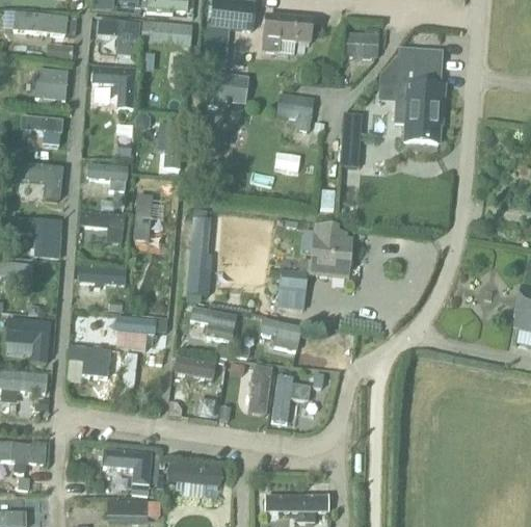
[(259,3),(229,0),(217,0),(214,27),(257,30),(259,3)]
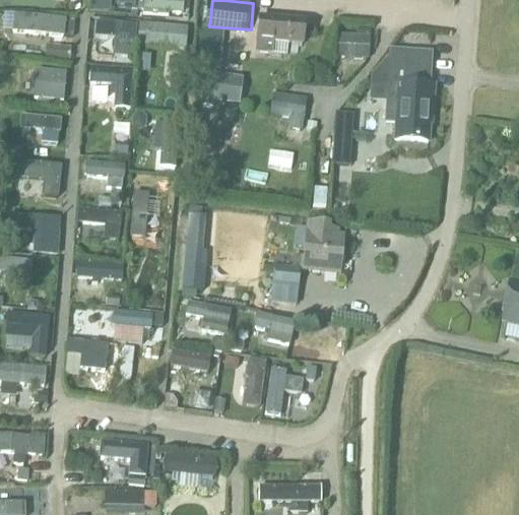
[(259,14),(257,37),(256,37),(255,50),(272,52),(273,39),(303,41),(305,19),(259,14)]
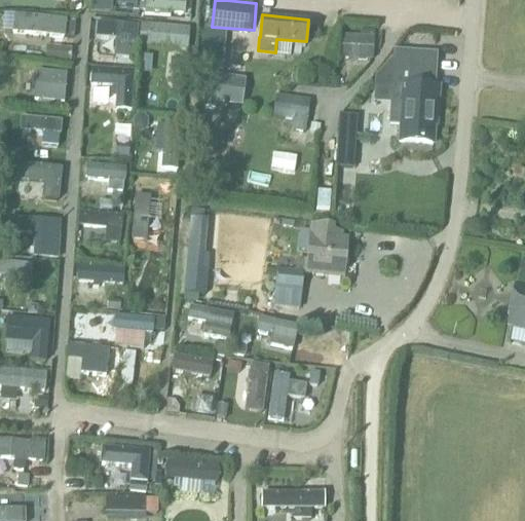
[(138,22),(97,17),(96,32),(116,33),(114,51),(135,53),(138,22)]
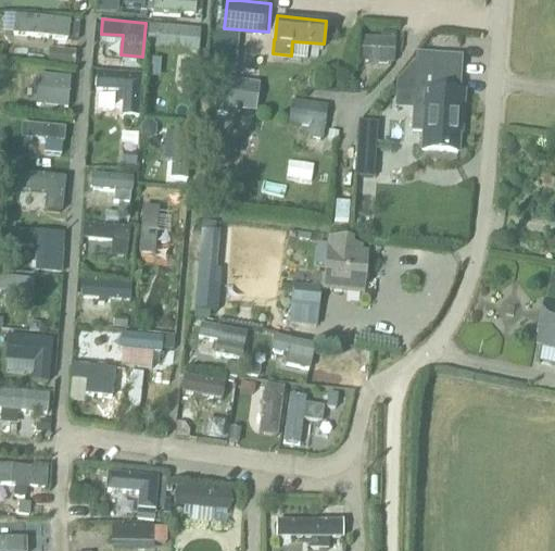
[(199,24),(155,22),(154,45),(198,48),(199,24)]
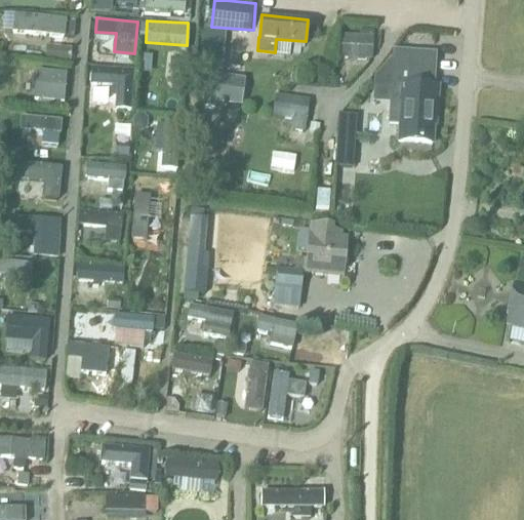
[(372,34),(341,32),(340,54),(371,56),(372,34)]
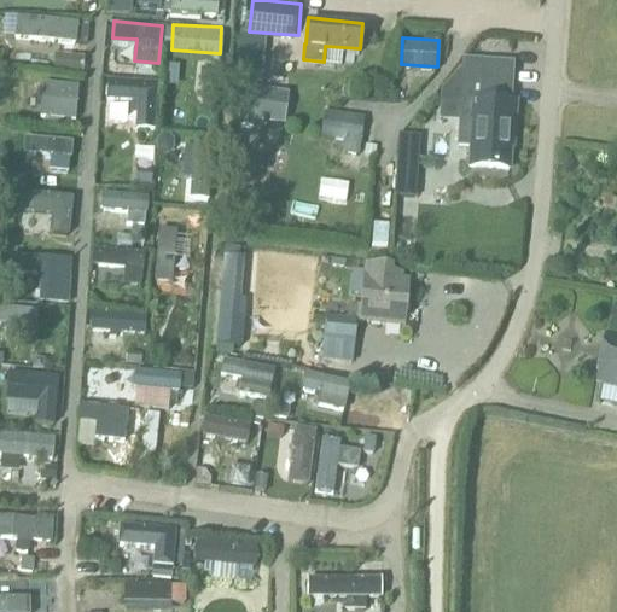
[(464,63),(464,74),(454,74),(442,87),(442,102),(461,103),(461,117),(460,144),(471,145),(470,162),(510,164),(511,143),(513,143),(516,99),(512,98),(514,59),(465,56),(464,63)]
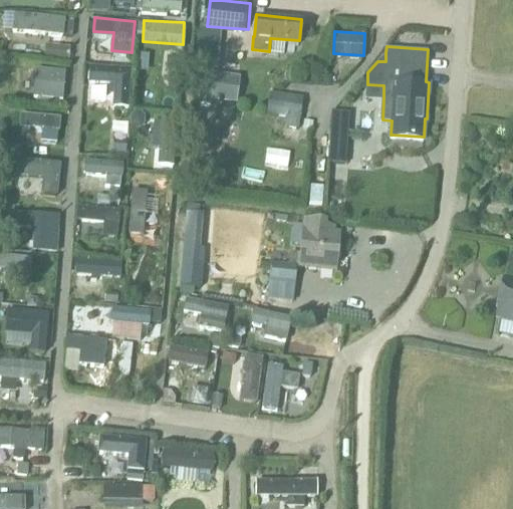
[(131,64),(90,61),(89,77),(114,78),(113,101),(127,101),(131,64)]
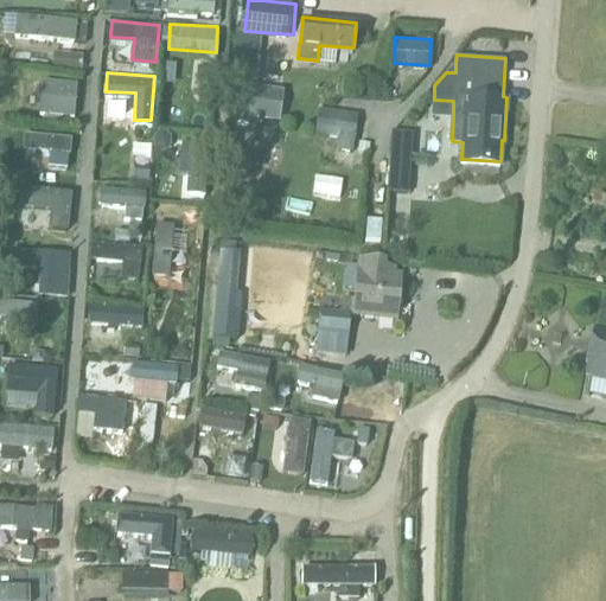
[(43,78),(40,110),(74,114),(77,81),(43,78)]
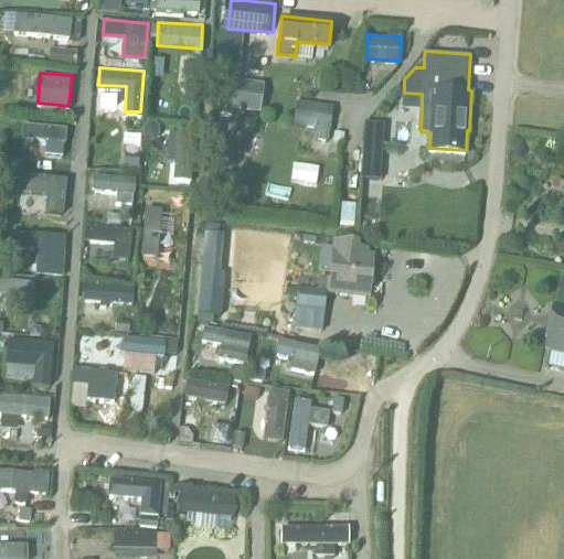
[(217,77),(216,87),(222,87),(223,88),(220,111),(232,113),(233,105),(234,105),(258,108),(262,83),(217,77)]
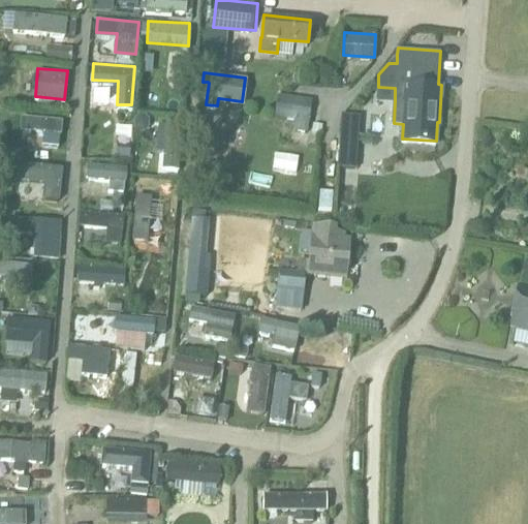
[(312,97),(276,92),(273,112),(294,115),(293,123),(307,125),(312,97)]
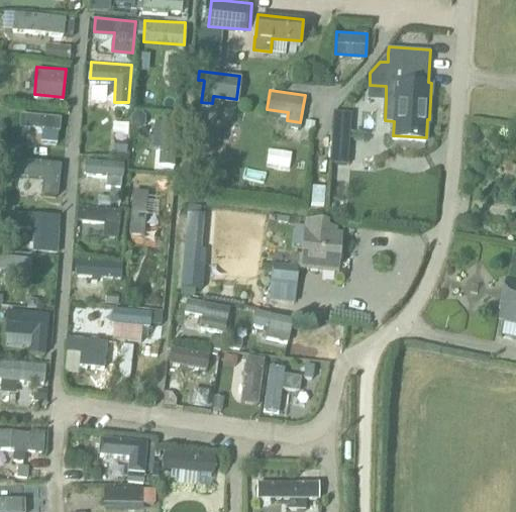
[(237,100),(213,99),(212,113),(236,114),(237,100)]
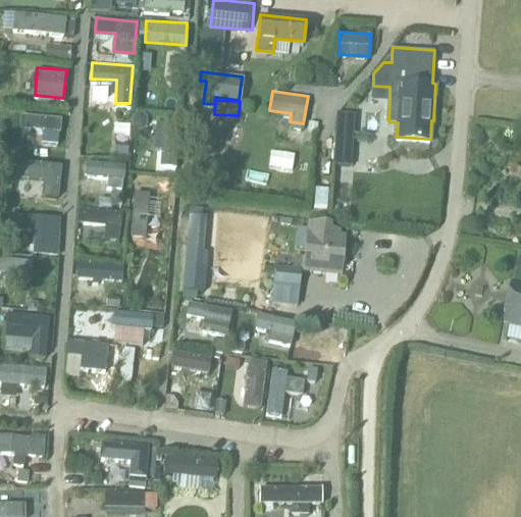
[(59,113),(20,109),(19,121),(57,125),(57,131),(65,132),(66,115),(59,114),(59,113)]
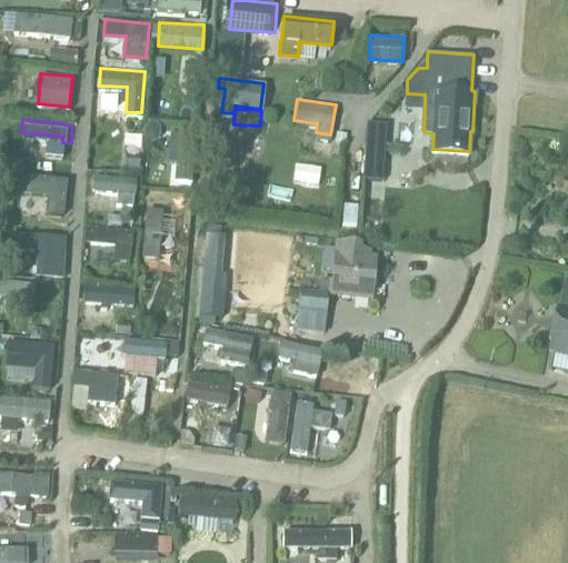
[(145,124),(145,134),(149,139),(156,139),(160,134),(161,126),(157,120),(150,120),(145,124)]
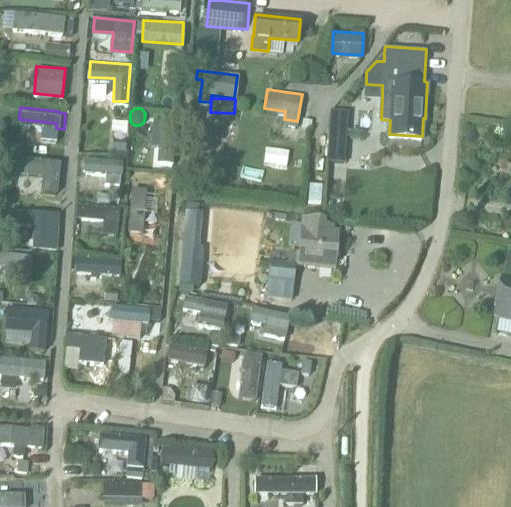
[(174,162),(177,115),(160,114),(156,161),(174,162)]
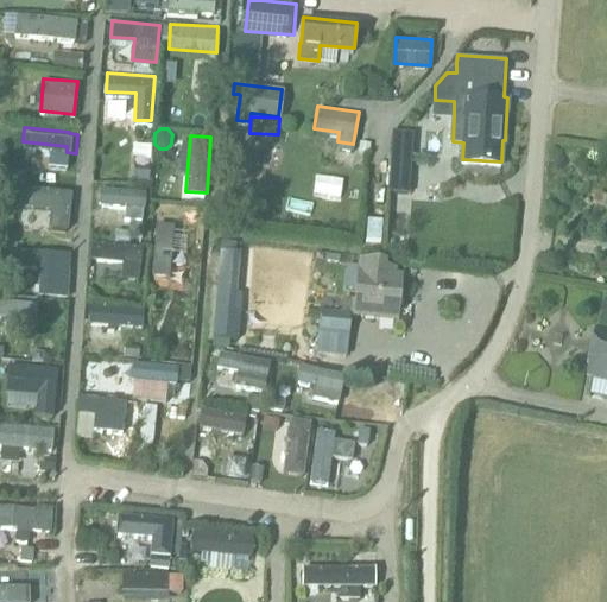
[(390,154),(387,190),(410,191),(412,156),(390,154)]
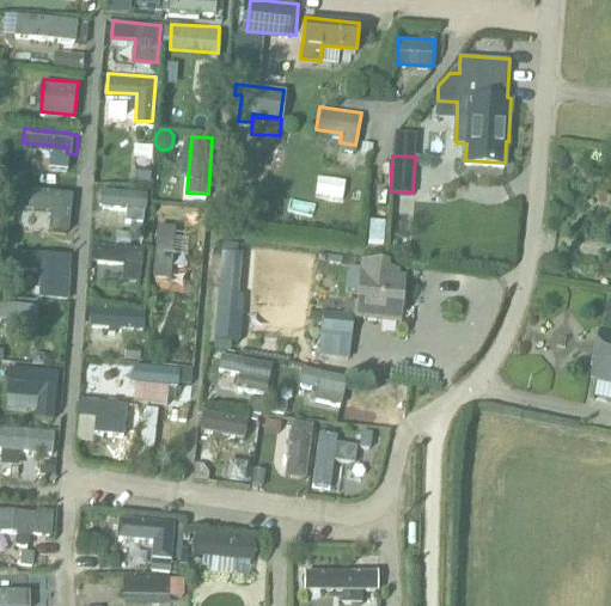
[(72,190),(22,185),(20,201),(53,206),(50,225),(68,227),(72,190)]
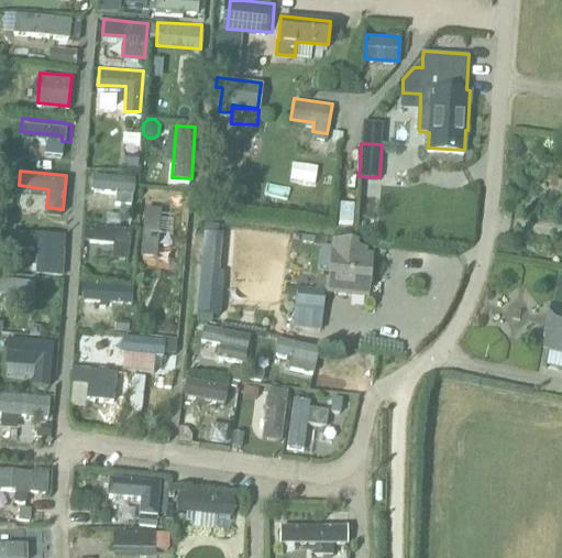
[(135,175),(94,172),(92,186),(117,187),(116,197),(131,198),(131,188),(134,189),(135,175)]
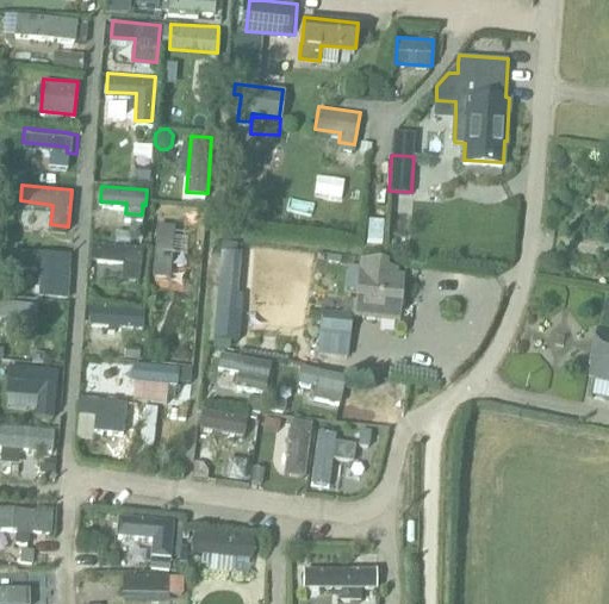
[(368,217),(368,238),(383,238),(384,218),(368,217)]
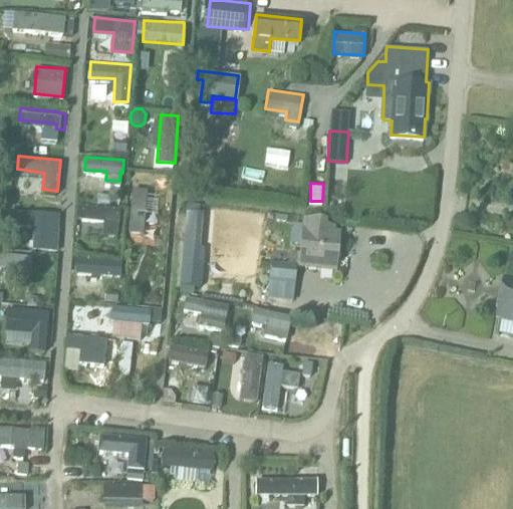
[(151,189),(133,187),(129,229),(147,231),(151,189)]
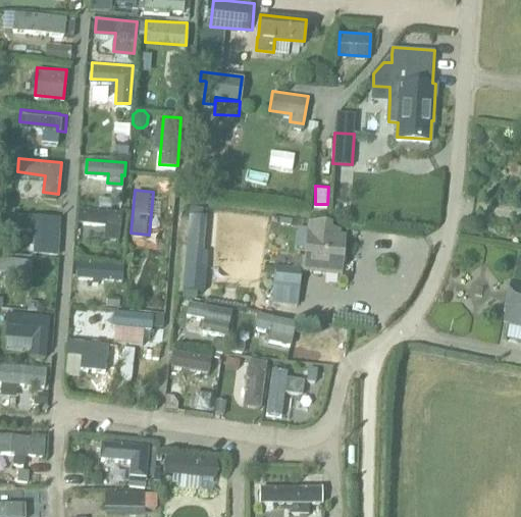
[(79,205),(77,218),(105,221),(104,236),(118,238),(121,209),(79,205)]
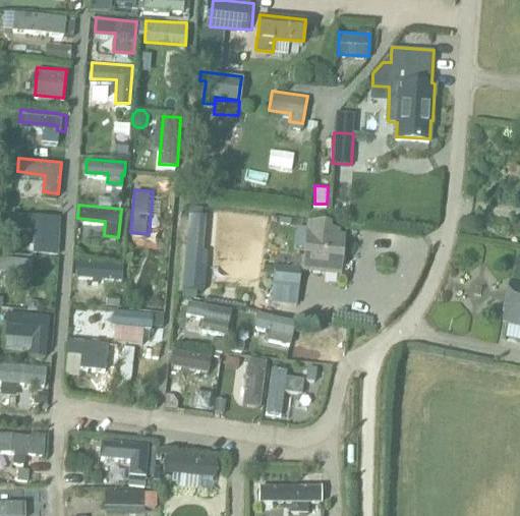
[(60,215),(0,211),(0,224),(36,227),(35,236),(58,238),(60,215)]
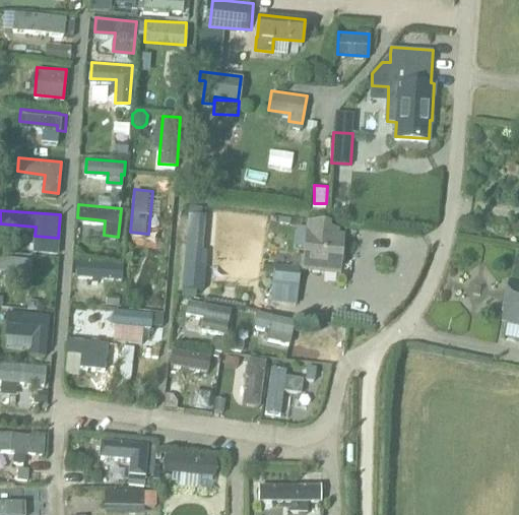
[(188,212),(182,286),(203,288),(205,264),(200,264),(205,213),(188,212)]
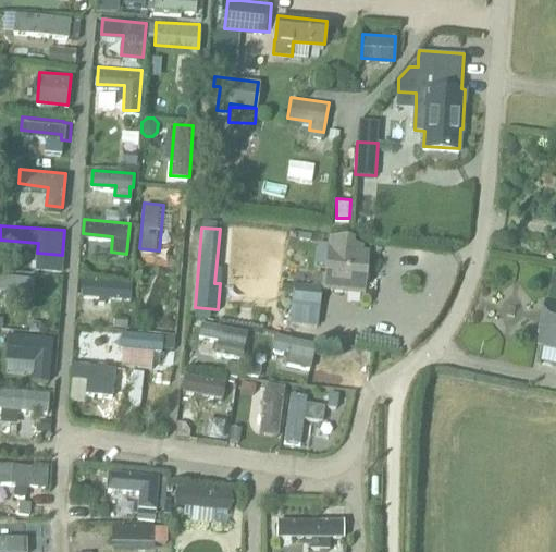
[(291,310),(289,321),(318,324),(322,284),(363,289),(367,248),(350,246),(351,236),(330,234),(329,241),(317,240),(314,262),(326,264),(326,271),(313,270),(312,284),(307,283),(294,282),(291,310)]
